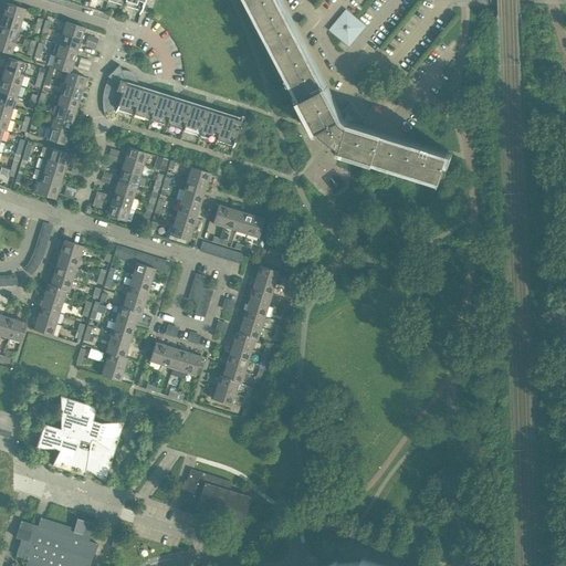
[(109,0),(142,10),(144,0),(109,0)]
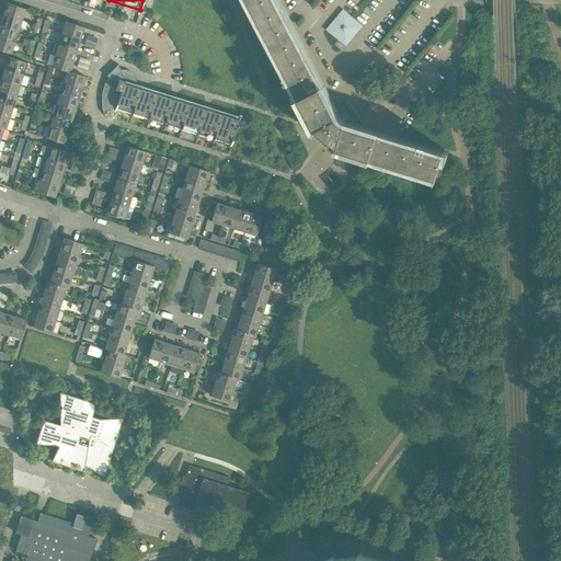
[(307,56),(277,0),(244,0),(313,130),(317,128),(318,129),(318,128),(338,146),(336,150),(338,150),(339,148),(436,179),(435,181),(436,181),(444,153),(350,124),(353,115),(345,109),(336,113),(322,87),(306,56),(307,56)]
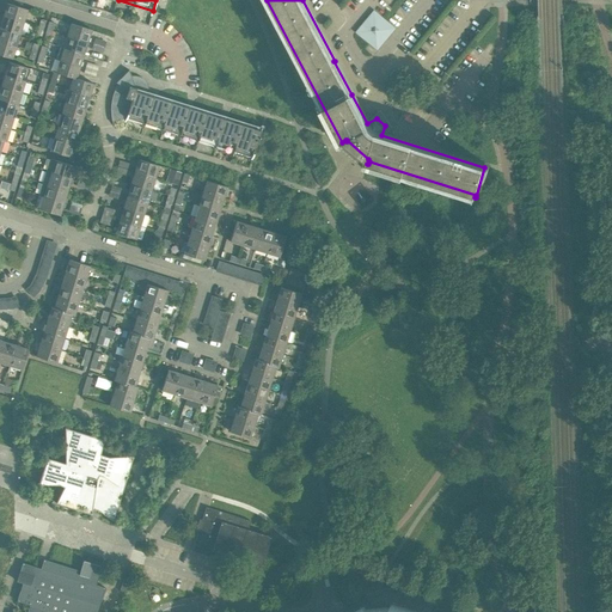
[(23,23),(28,10),(7,4),(2,16),(23,23)]
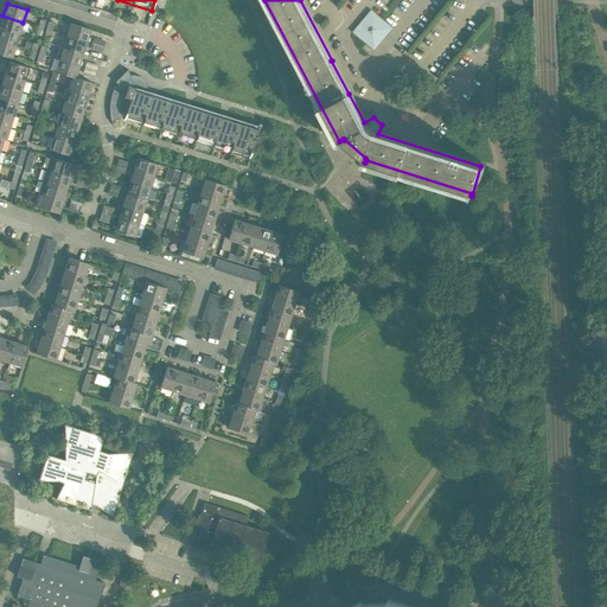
[(382,19),(378,17),(371,11),(368,17),(377,25),(382,19)]
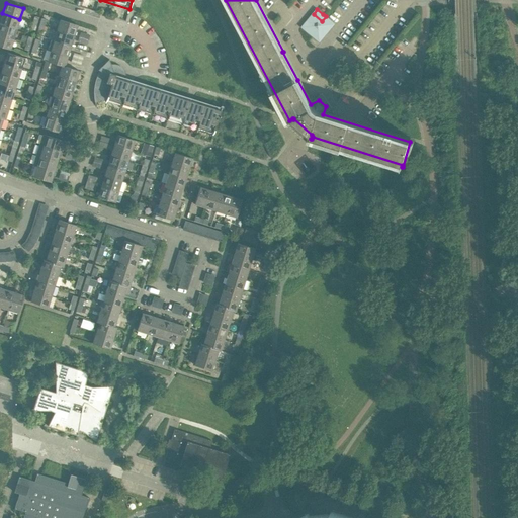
[(21,30),(24,21),(21,20),(22,19),(19,19),(2,13),(0,20),(0,23),(16,29),(21,30)]
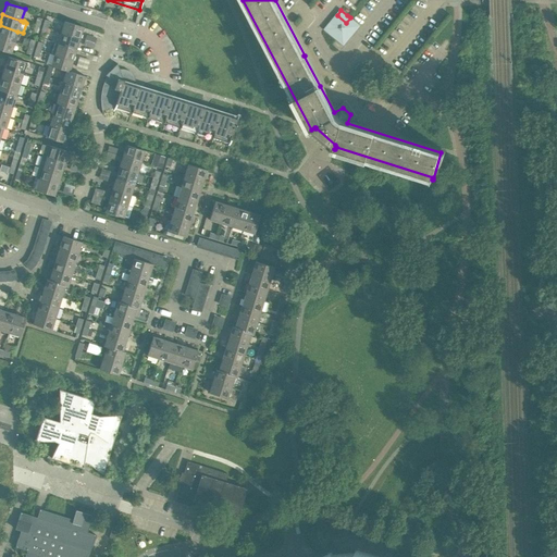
[(346,23),(337,15),(333,21),(342,28),(346,23)]
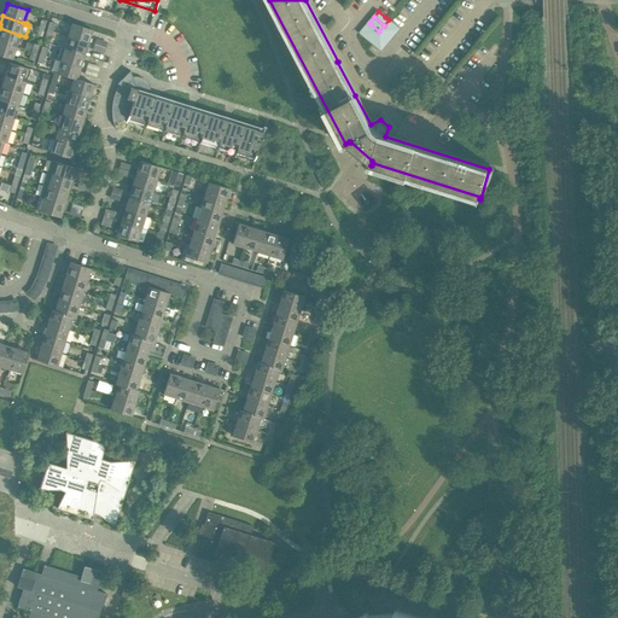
[(398,28),(392,23),(389,19),(384,25),(394,34),(398,28)]
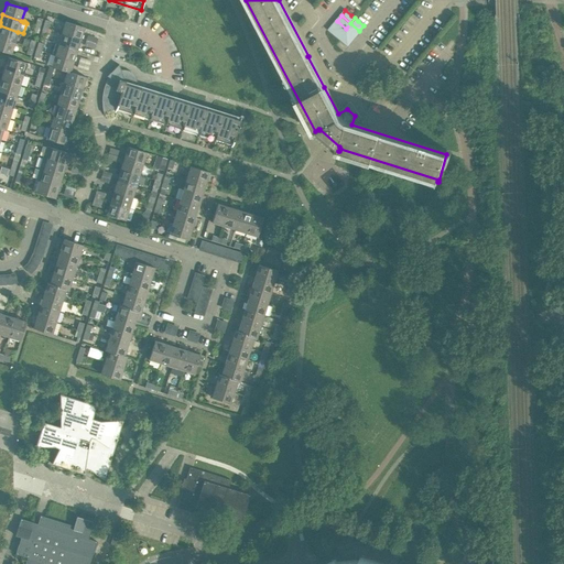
[(346,29),(337,21),(333,25),(342,33),(346,29)]
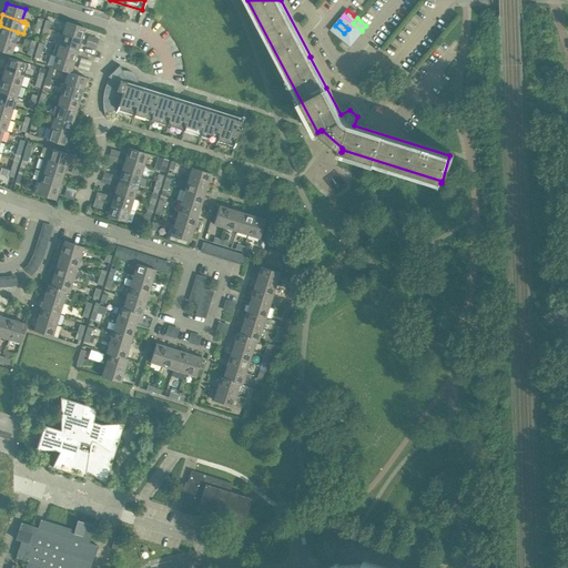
[(81,39),(84,28),(66,22),(62,33),(81,39)]
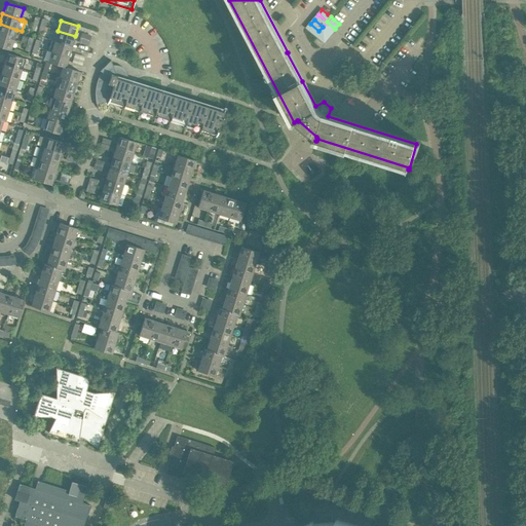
[(335,29),(327,22),(323,27),(332,34),(335,29)]
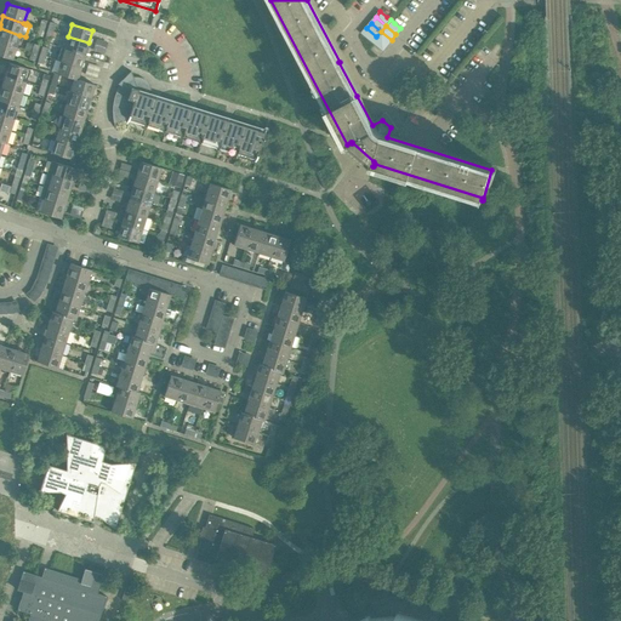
[(0,41),(16,47),(20,35),(0,28),(0,41)]
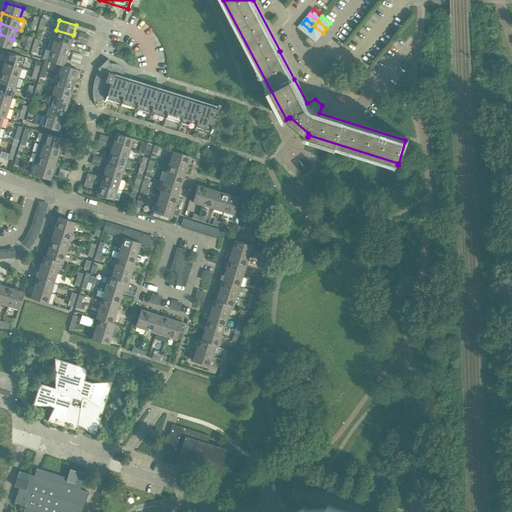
[(310,30),(302,23),(298,28),(306,35),(310,30)]
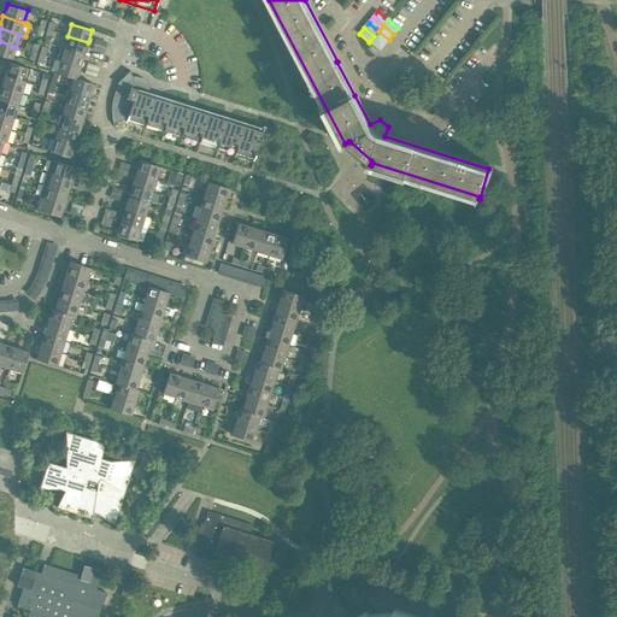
[(389,40),(378,31),(374,36),(385,45),(389,40)]
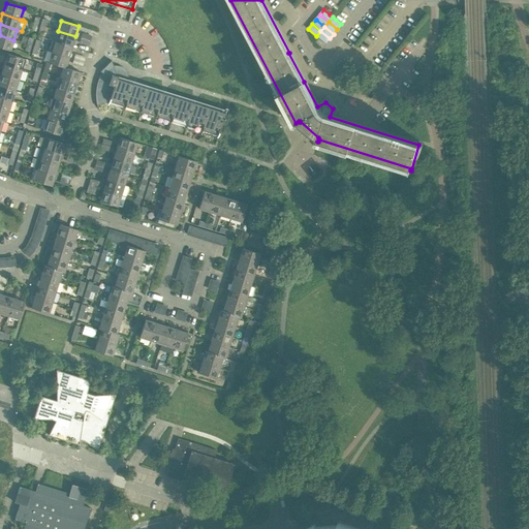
[(72,48),(75,36),(58,31),(54,41),(72,48)]
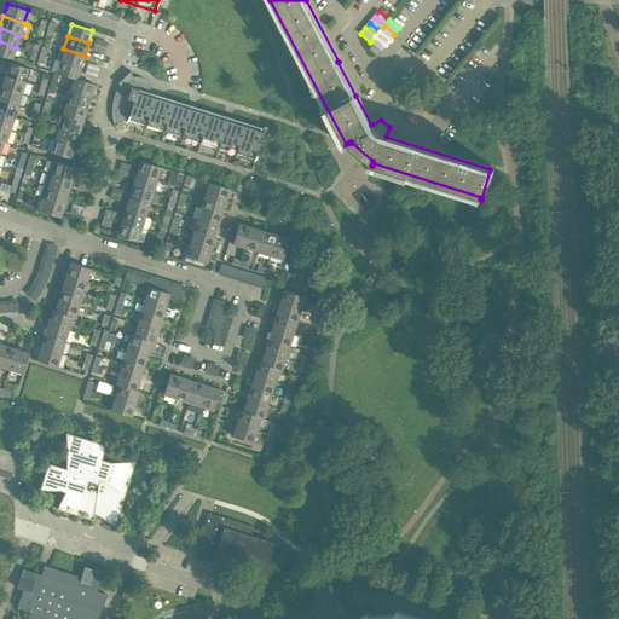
[(386,45),(375,36),(370,42),(381,50),(381,51),(386,45)]
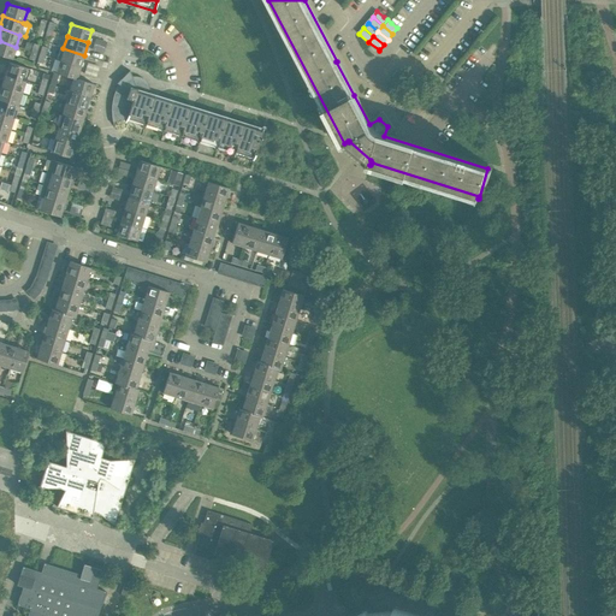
[(0,55),(12,59),(16,47),(0,41),(0,55)]
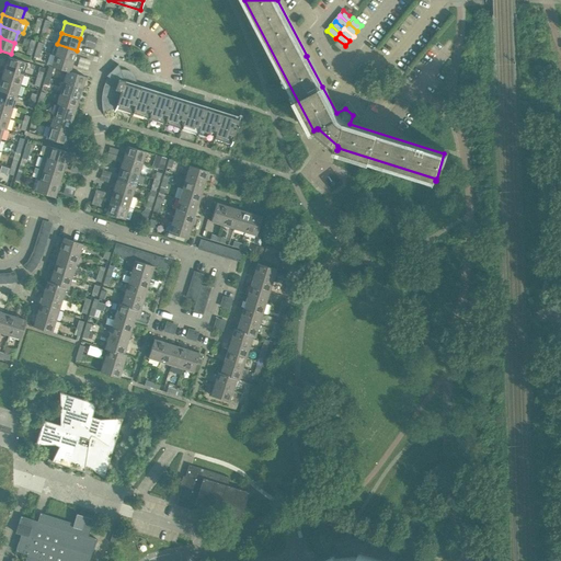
[(57,44),(55,43),(52,54),(54,55),(72,61),(77,50),(57,44)]
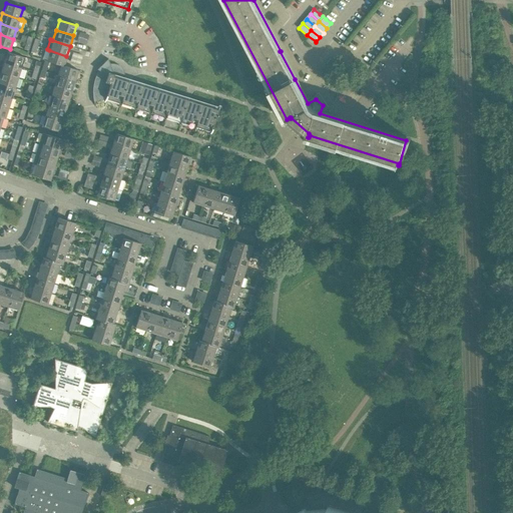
[(63,66),(66,56),(49,50),(46,61),(60,65),(63,66)]
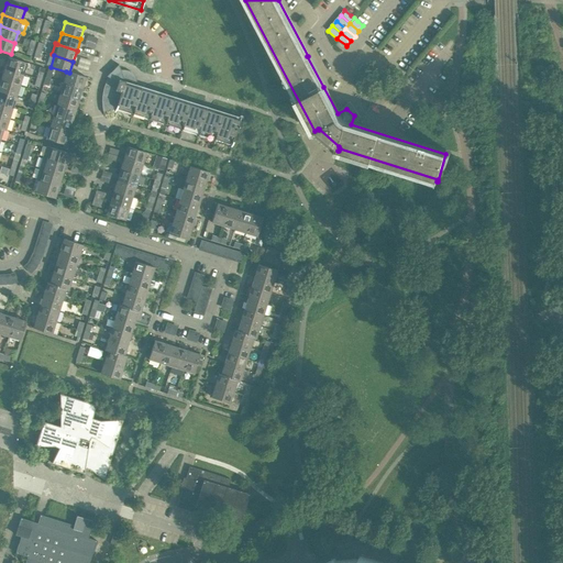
[(23,74),(26,63),(8,57),(4,68),(23,74)]
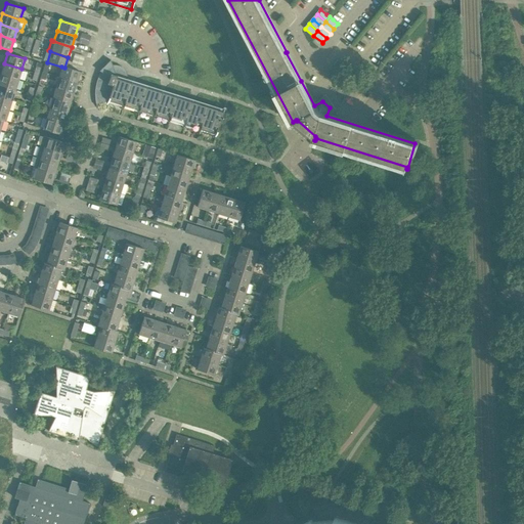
[(125,70),(123,68),(121,67),(119,66),(117,64),(114,64),(112,66),(110,60),(99,71),(100,72),(99,75),(115,80),(113,86),(111,91),(110,96),(107,100),(216,134),(223,110),(135,82),(127,79),(127,77),(126,74),(126,72),(125,70)]
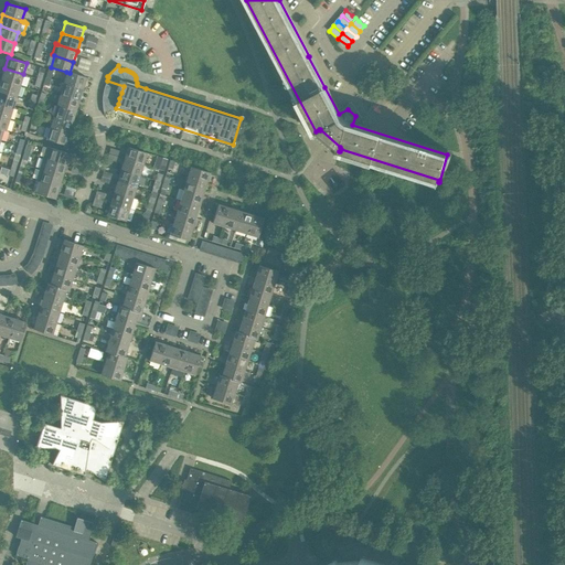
[(20,86),(23,74),(4,68),(0,80),(20,86)]
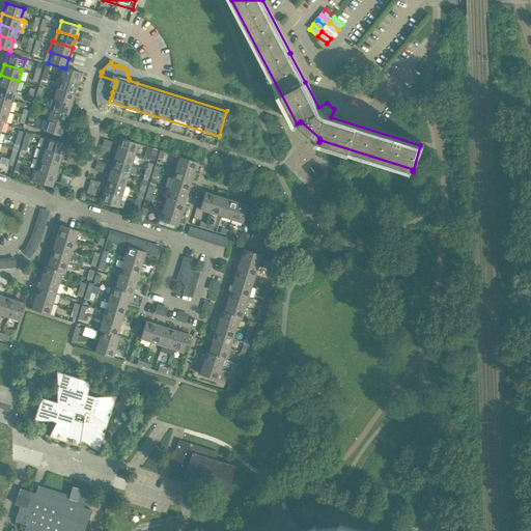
[(81,73),(65,68),(62,67),(59,78),(77,84),(81,73)]
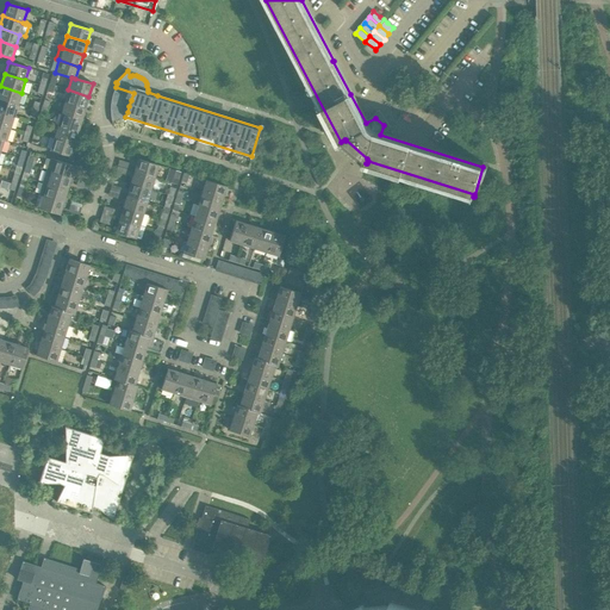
[(0,99),(18,105),(22,93),(0,86),(0,88),(0,99)]
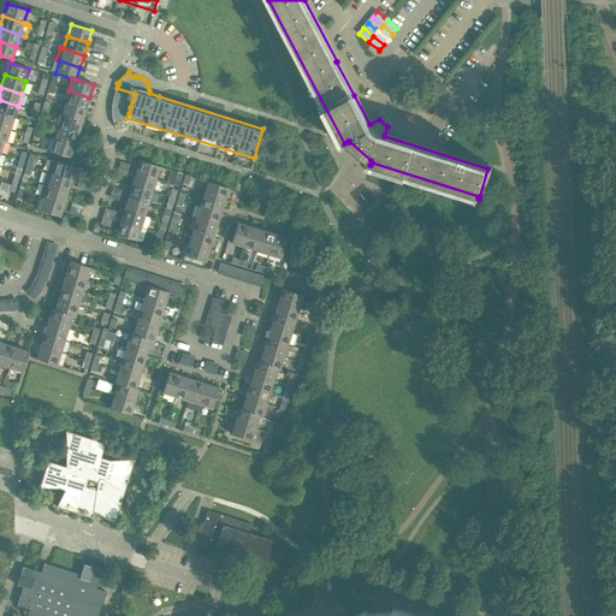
[(132,101),(135,94),(117,88),(113,95),(132,101)]
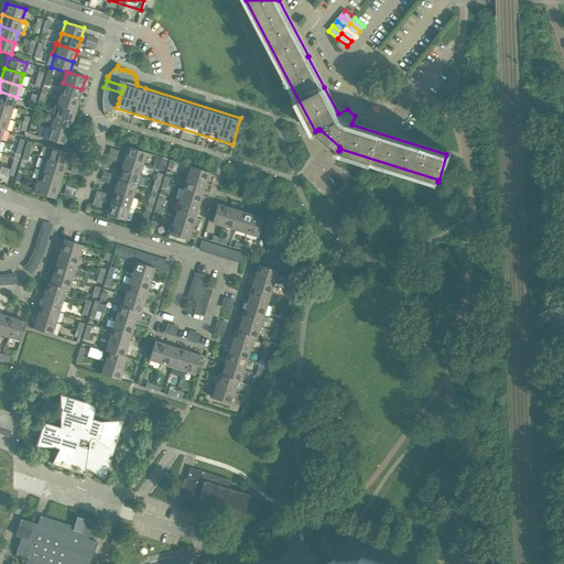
[(78,100),(82,89),(63,83),(60,94),(78,100)]
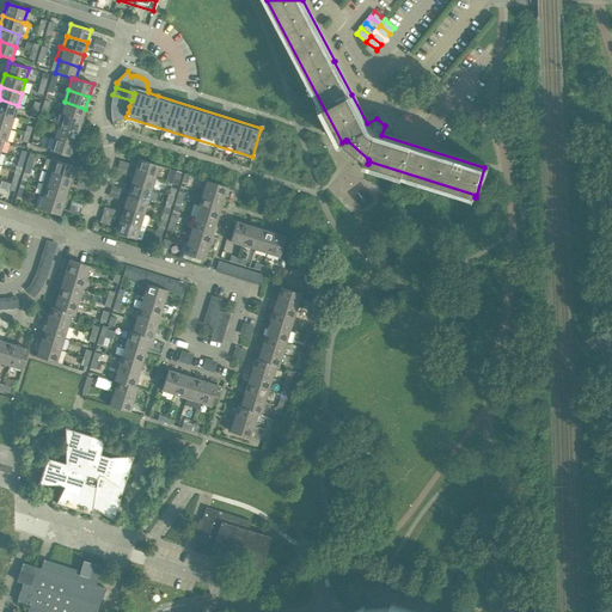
[(129,106),(132,101),(112,95),(110,104),(129,106)]
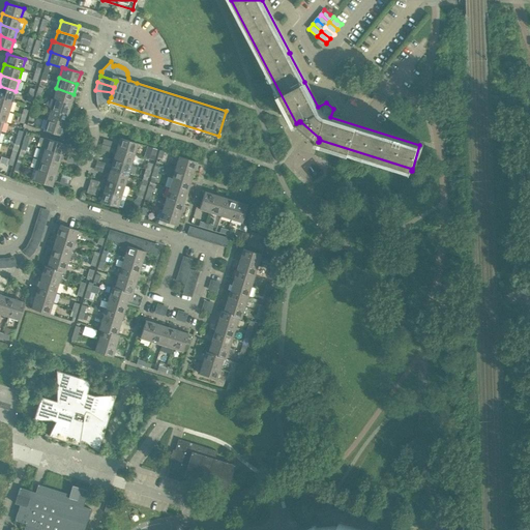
[(0,97),(12,101),(16,91),(0,86),(0,97)]
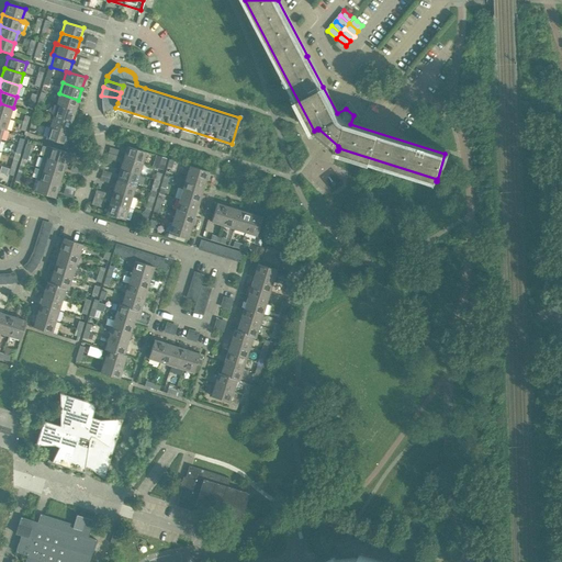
[(75,111),(78,100),(59,93),(56,105),(75,111)]
